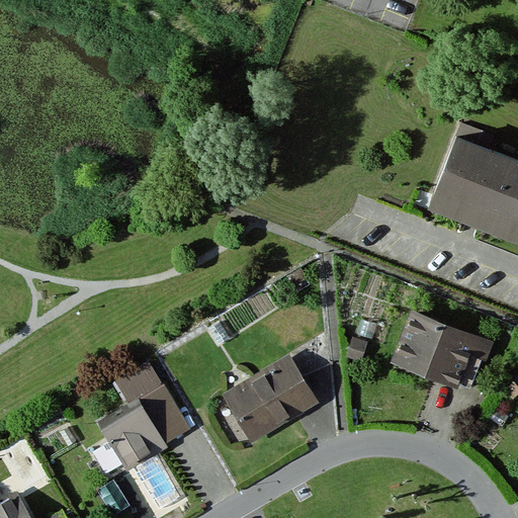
[(517,162),(455,138),(430,201),(517,236),(517,162)]
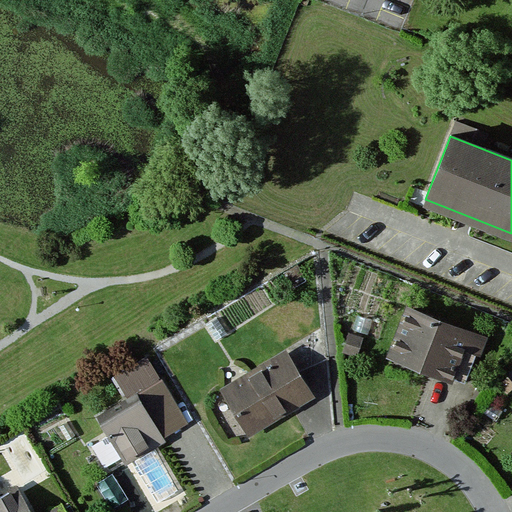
[(484,339),(408,310),(390,357),(466,386),(484,339)]
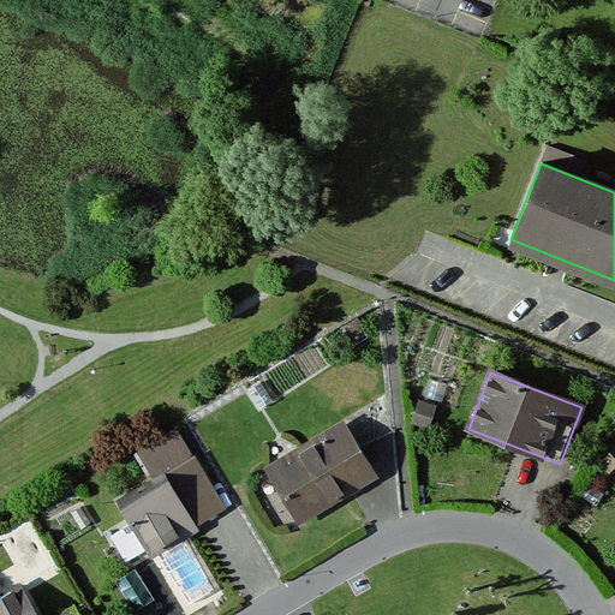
[(428,424),(435,405),(421,400),(413,419),(428,424)]
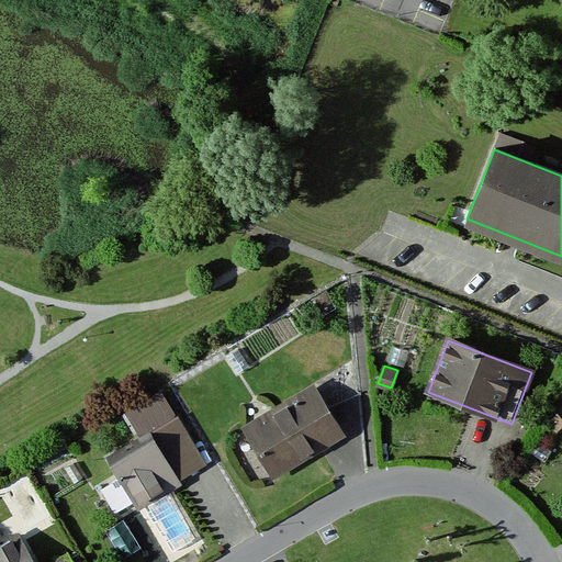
[(315,388),(245,429),(273,478),(344,436),(315,388)]
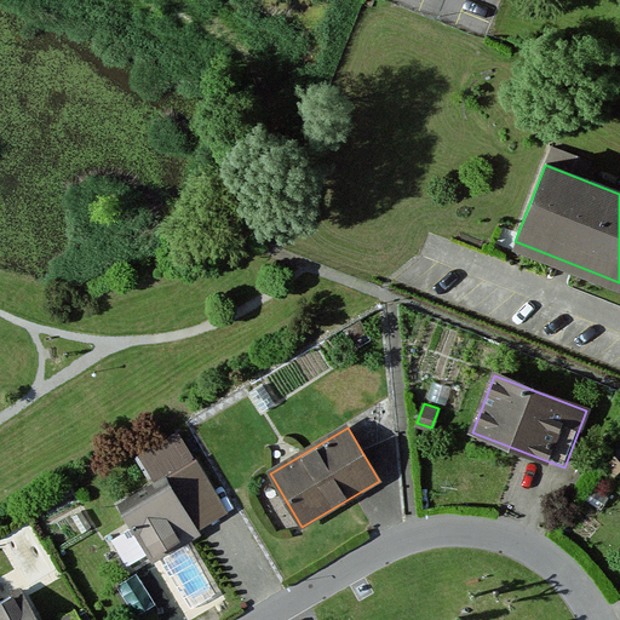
[(177,434),(137,458),(159,493),(125,514),(151,558),(227,512),(177,434)]
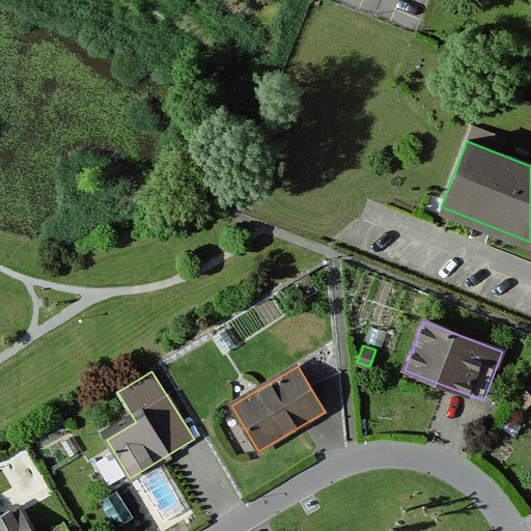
[(32,530),(19,508),(0,519),(0,530),(65,530),(62,525),(51,530),(32,530)]
